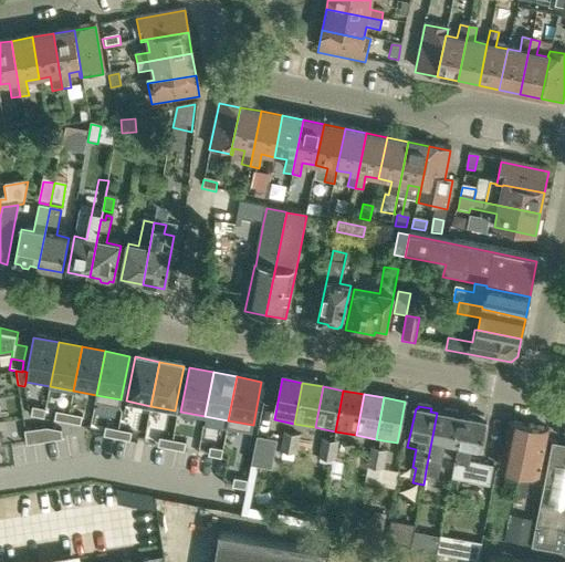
[(32,408),(30,417),(43,419),(44,412),(32,408)]
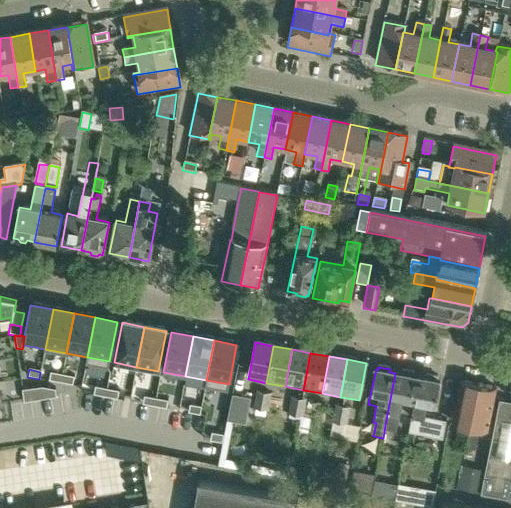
[(40,372),(39,379),(51,382),(52,374),(40,372)]
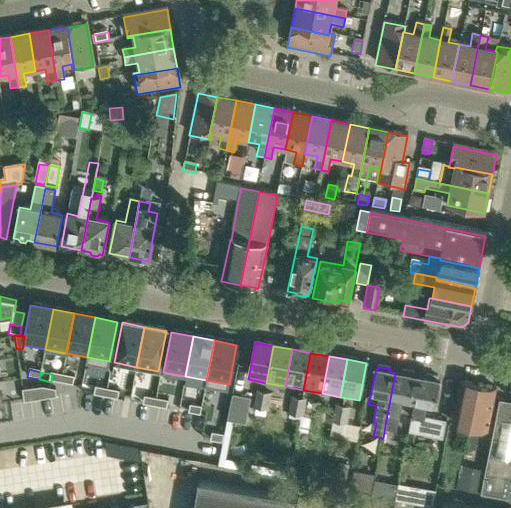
[(402,374),(395,373),(385,425),(384,431),(395,433),(396,427),(399,413),(408,414),(410,400),(415,401),(420,378),(414,376),(414,374),(402,372),(402,374)]
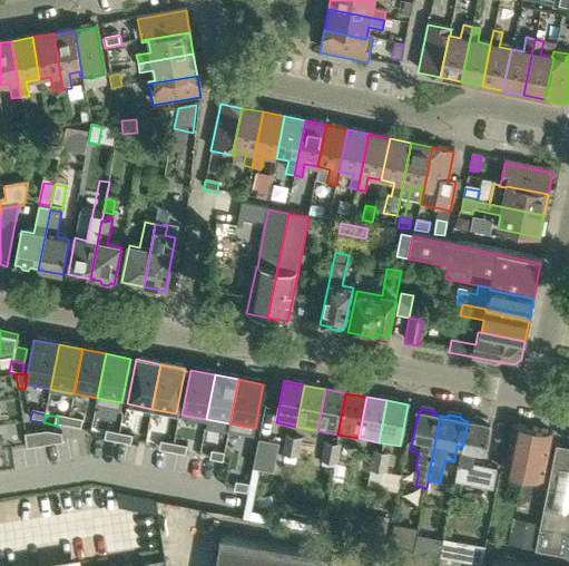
[(474,422),(468,421),(462,447),(457,478),(455,484),(491,491),(497,470),(472,465),(476,449),(484,451),(489,425),(487,425),(487,421),(474,419),(474,422)]
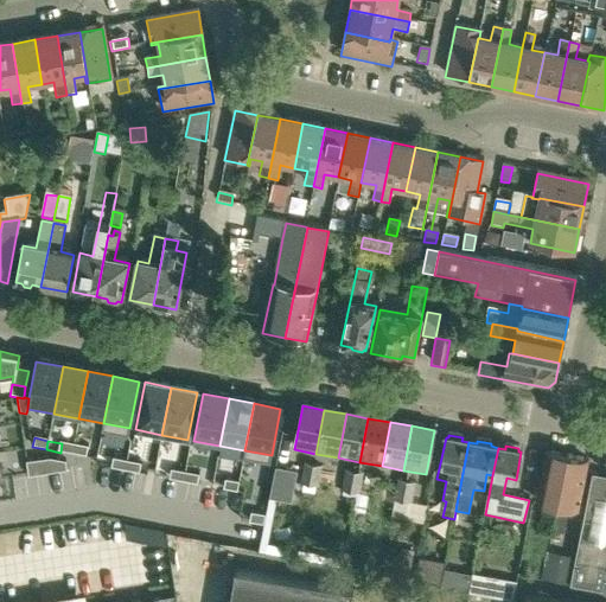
[(84,447),(83,456),(96,460),(99,450),(84,447)]
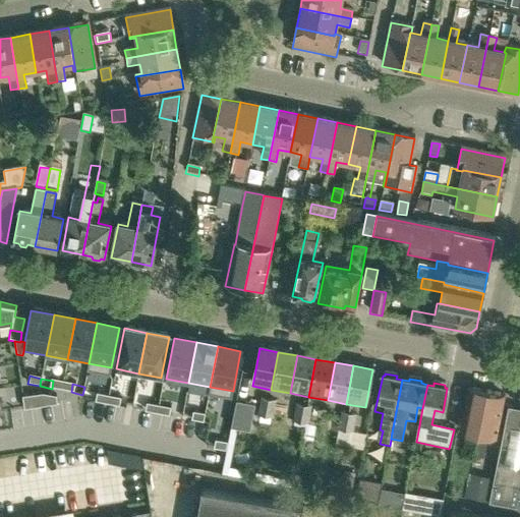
[(84,387),(82,395),(95,397),(97,389),(84,387)]
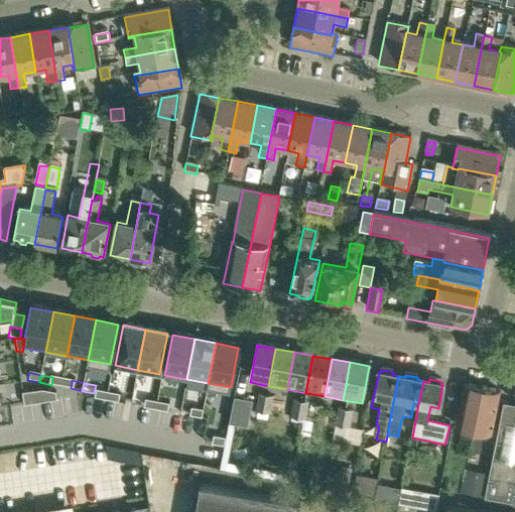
[(465,456),(469,457),(482,389),(464,386),(455,427),(464,429),(460,451),(466,452),(465,456)]
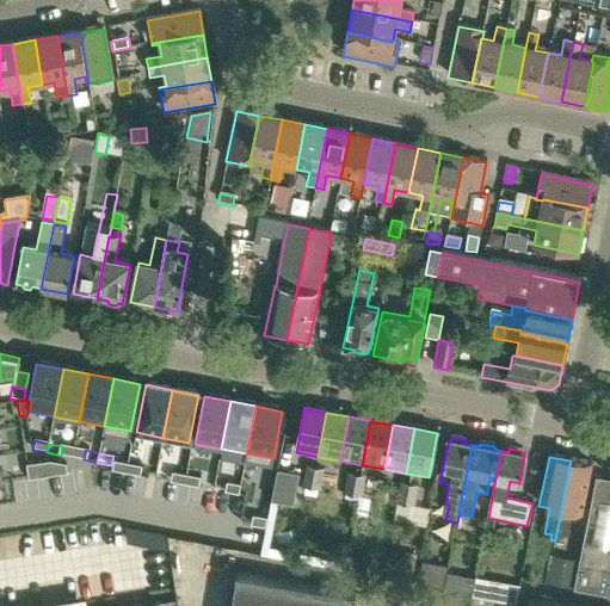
[(592,465),(571,461),(555,540),(560,542),(561,537),(567,538),(573,512),(581,514),(592,465)]
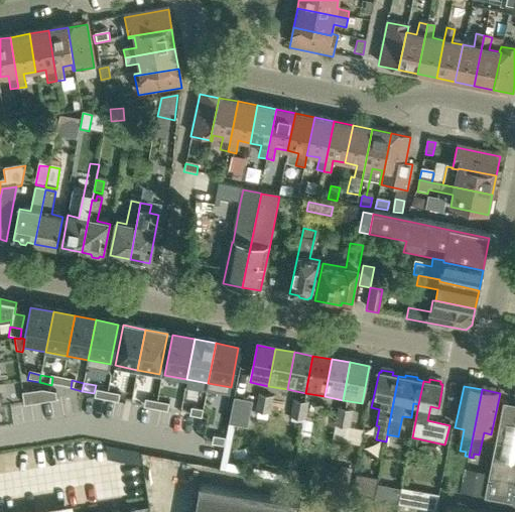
[(42,390),(36,391),(38,403),(46,402),(44,391),(42,390)]
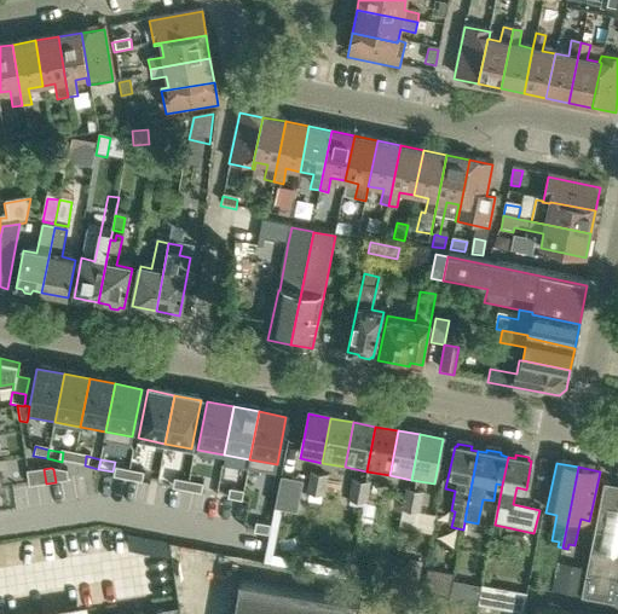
[(145,468),(144,478),(157,480),(160,470),(145,468)]
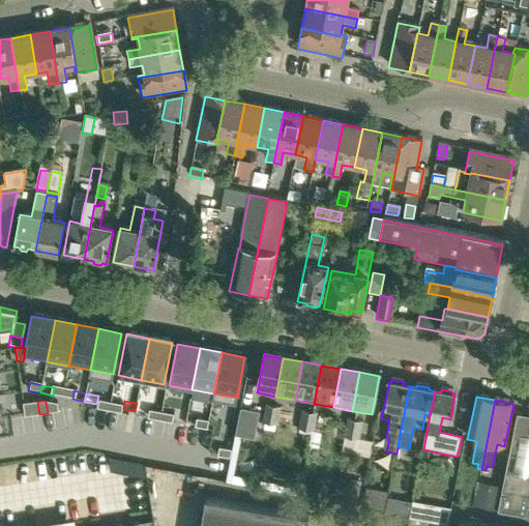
[(37,402),(30,403),(32,415),(39,414),(37,402)]
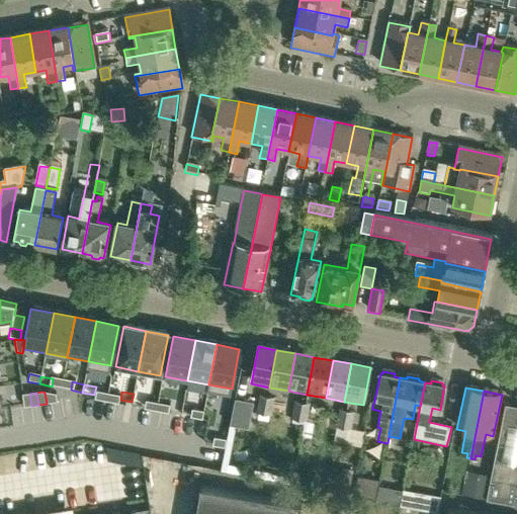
[(56,395),(45,393),(47,404),(57,402),(56,395)]
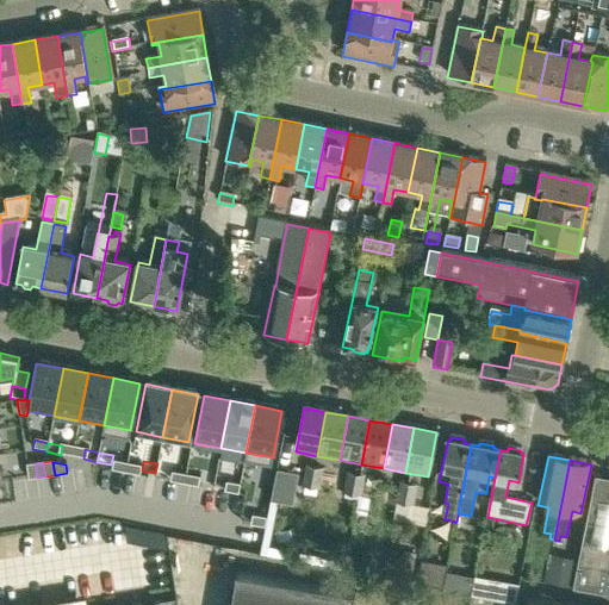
[(35,463),(25,465),(28,480),(37,478),(35,463)]
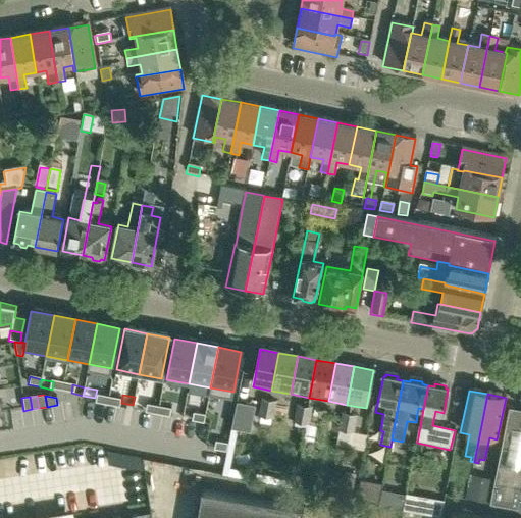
[(135,397),(133,405),(145,407),(147,399),(135,397)]
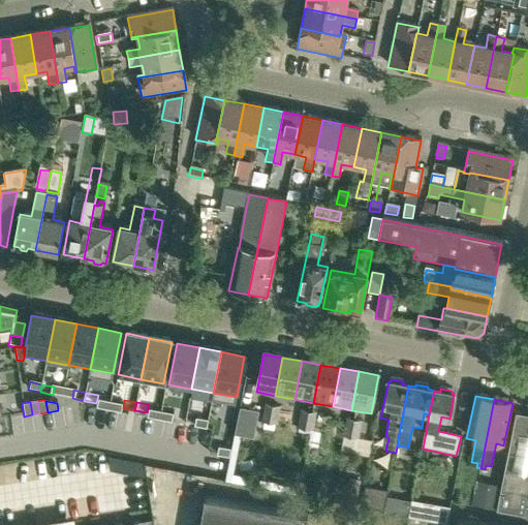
[(261,423),(269,425),(272,408),(266,407),(261,423)]
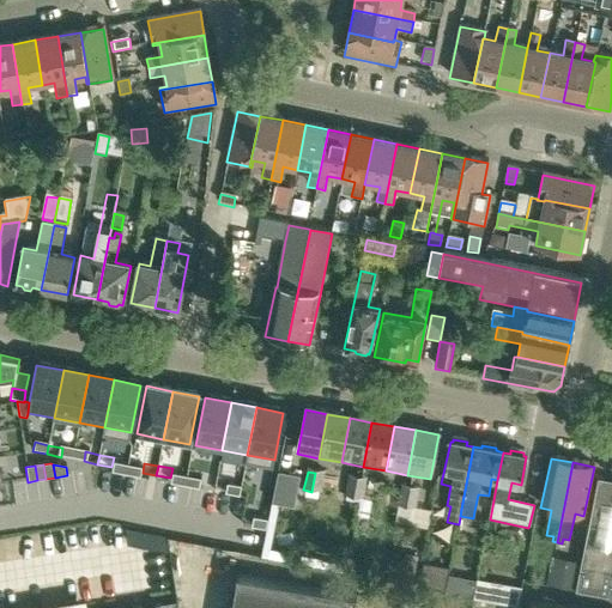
[(323,474),(315,473),(311,492),(320,493),(323,474)]
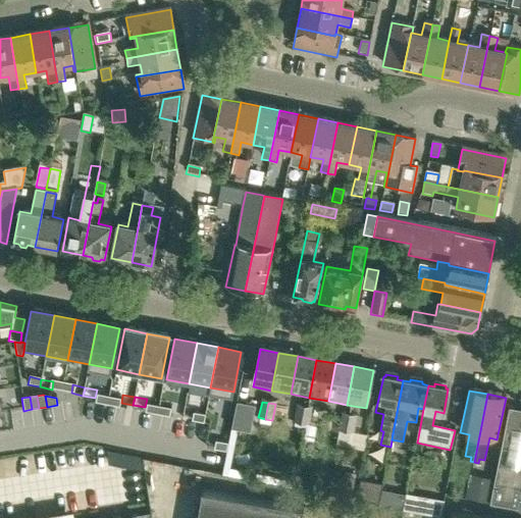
[(172,404),(171,412),(183,415),(185,407),(172,404)]
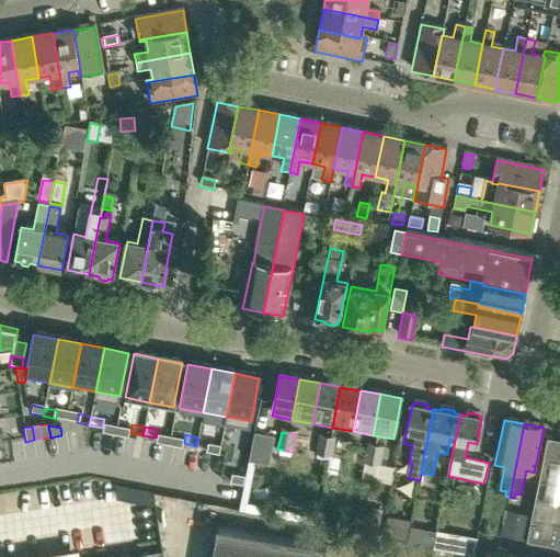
[(274,438),(253,434),(248,463),(269,466),(274,438)]
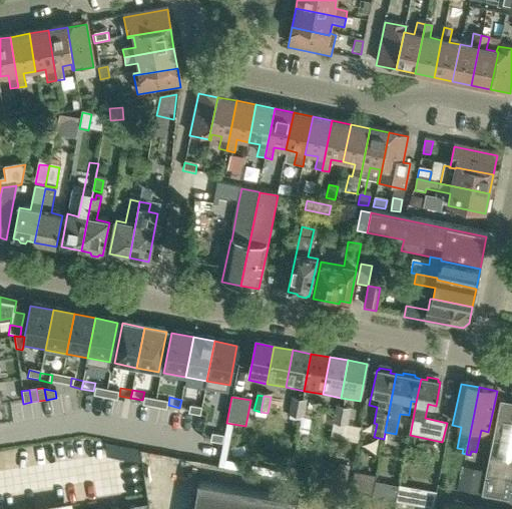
[(181,400),(179,408),(191,410),(193,402),(181,400)]
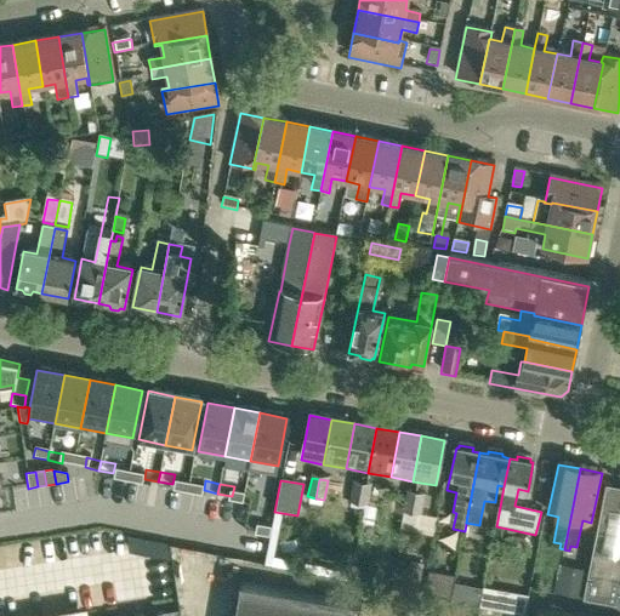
[(582,600),(615,608),(619,587),(619,486),(606,484),(587,577),(582,600)]
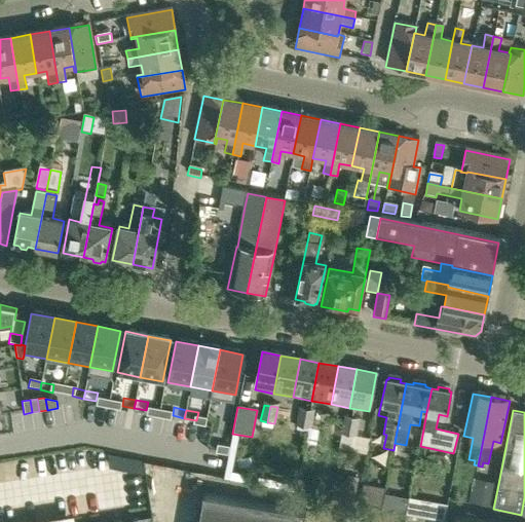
[(296,427),(303,429),(306,412),(299,411),(296,427)]
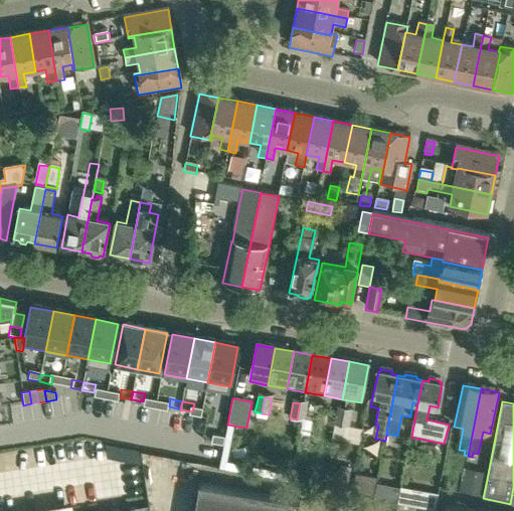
[(300,403),(297,419),(304,420),(307,405),(300,403)]
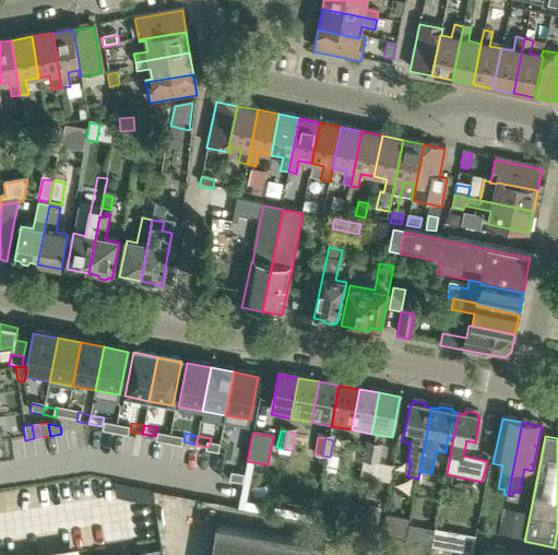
[(361,463),(370,464),(374,447),(365,446),(361,463)]
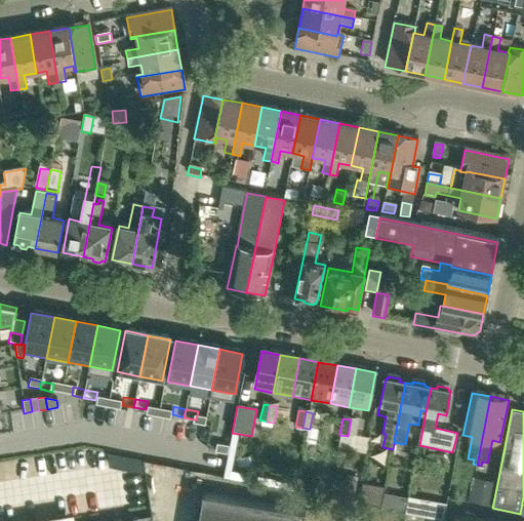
[(358,421),(351,419),(348,436),(355,438),(358,421)]
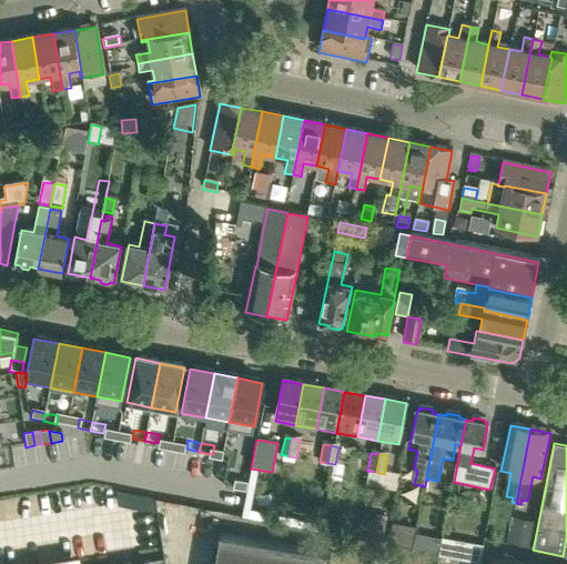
[(235,480),(233,489),(246,491),(247,482),(235,480)]
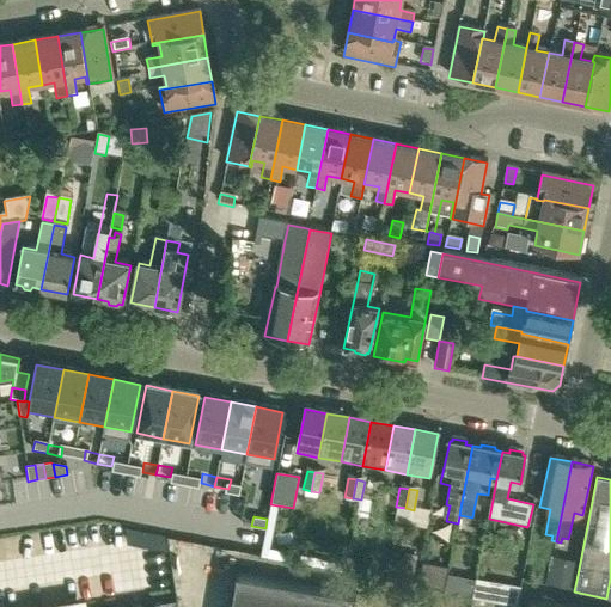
[(403,556),(399,571),(397,586),(410,588),(416,558),(403,556)]
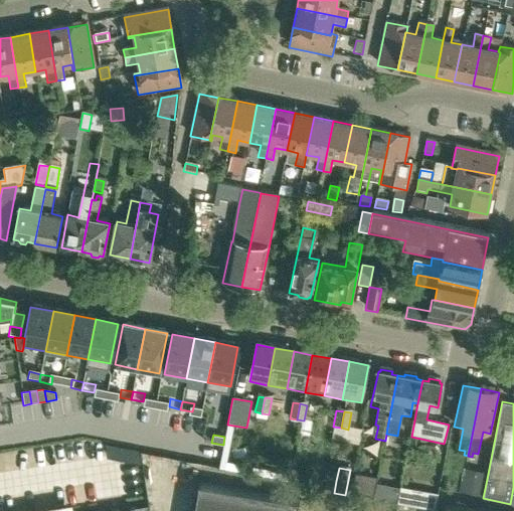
[(376,482),(354,478),(351,496),(373,499),(376,482)]
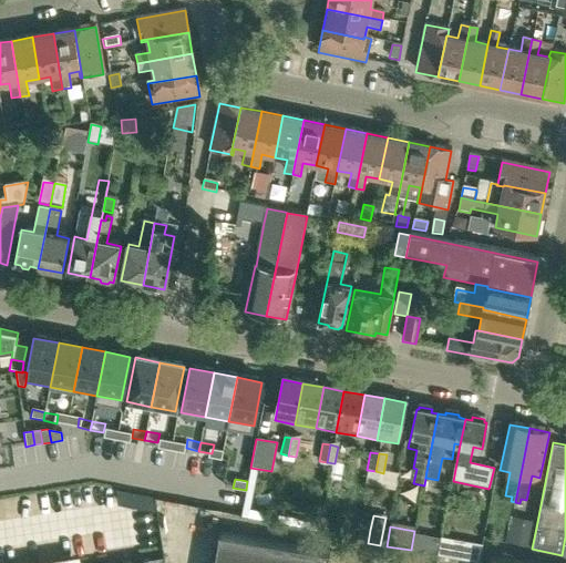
[(356,541),(368,543),(370,530),(359,528),(356,541)]
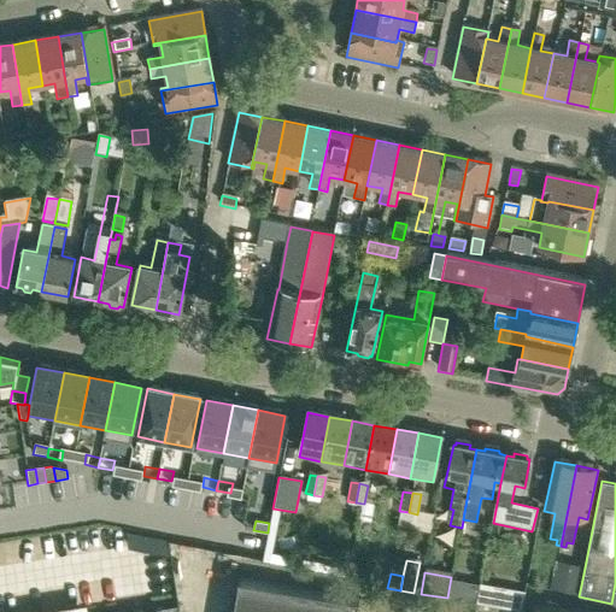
[(356,611),(358,602),(239,581),(233,611),(356,611)]
